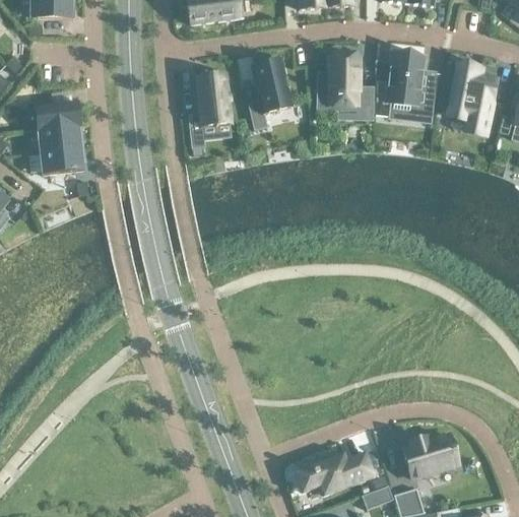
[(30,0),(30,16),(71,17),(71,0),(30,0)]
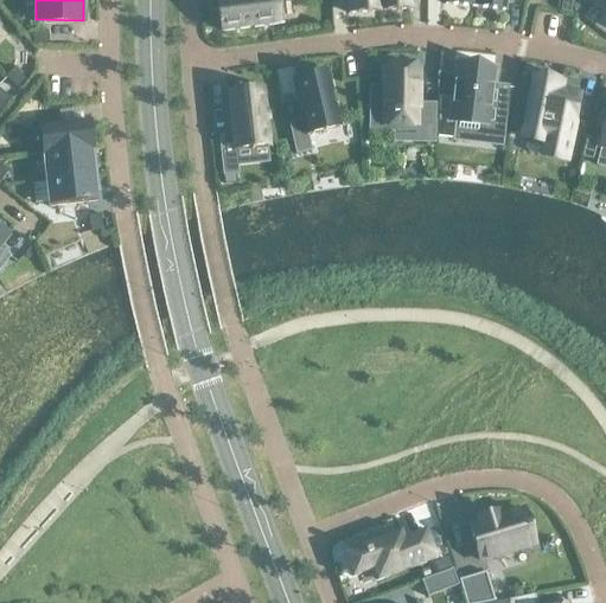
[(218,0),(222,29),(285,20),(281,0),(218,0)]
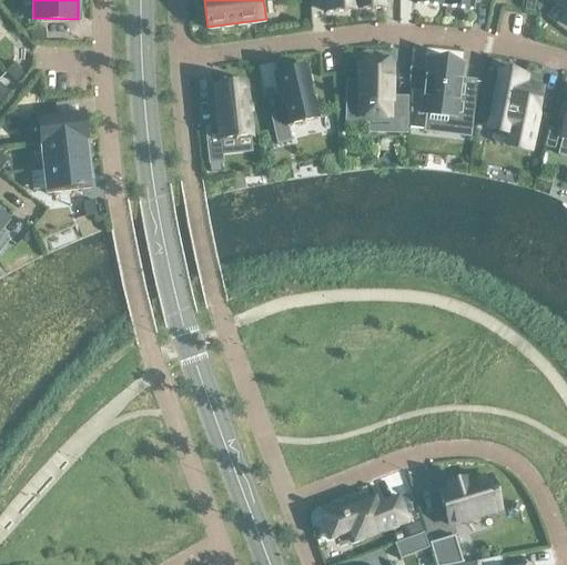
[(325,0),(326,10),(355,8),(354,0),(325,0)]
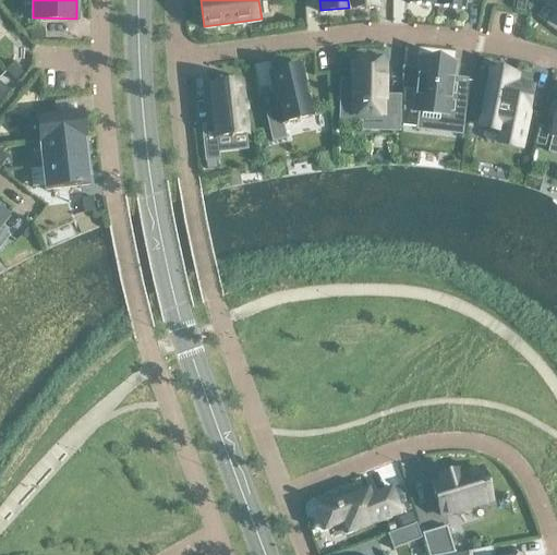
[(519,0),(518,8),(525,10),(528,0),(519,0)]
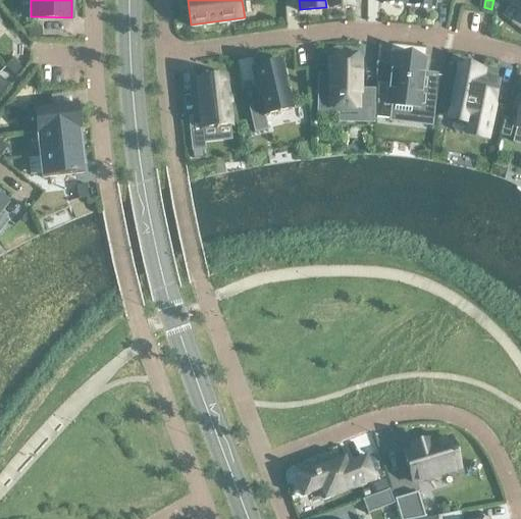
[(29,26),(28,36),(42,36),(42,26),(29,26)]
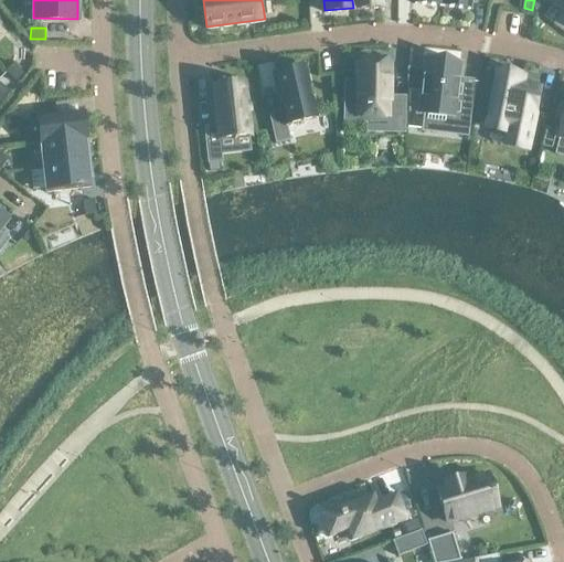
[(426,59),(421,109),(453,113),(450,129),(466,131),(470,98),(455,97),(459,62),(426,59)]
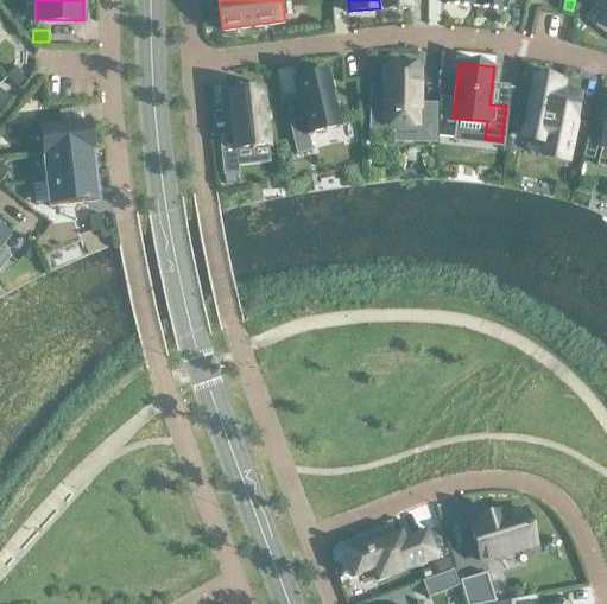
[(14,65),(6,74),(17,86),(26,77),(14,65)]
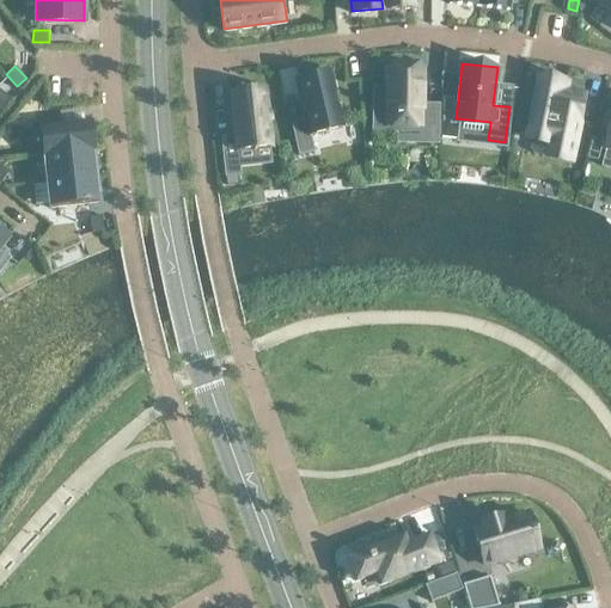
[(374,86),(374,128),(398,129),(398,123),(438,124),(439,103),(421,103),(421,69),(414,68),(414,66),(396,66),(396,68),(388,68),(388,87),(374,86)]
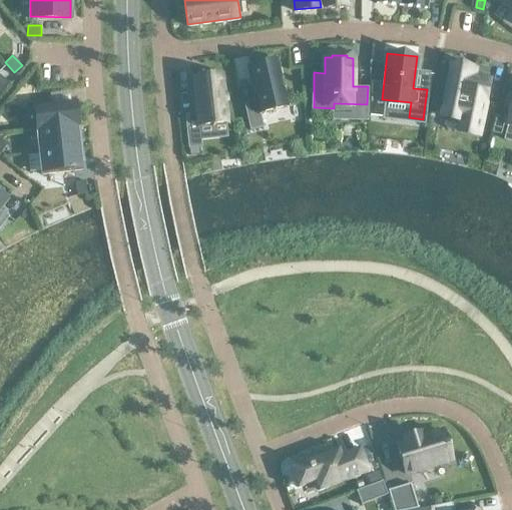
[(257,99),(244,102),(250,128),(264,124),(261,111),(287,105),(276,58),(248,64),(257,99)]
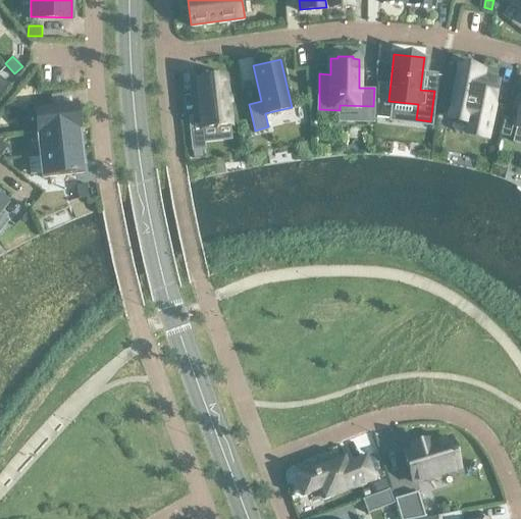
[(450,70),(443,104),(455,107),(453,114),(468,118),(473,118),(474,111),(491,114),(498,81),(481,78),(481,74),(462,70),(462,73),(456,71),(450,70)]
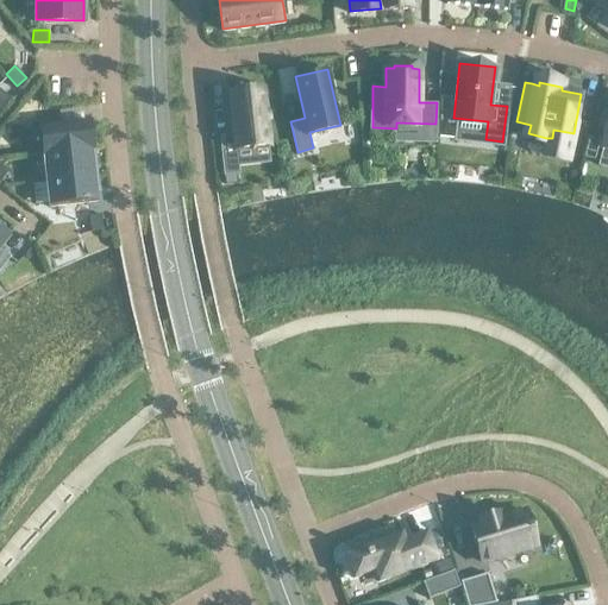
[(0,87),(0,102),(4,106),(11,96),(0,87)]
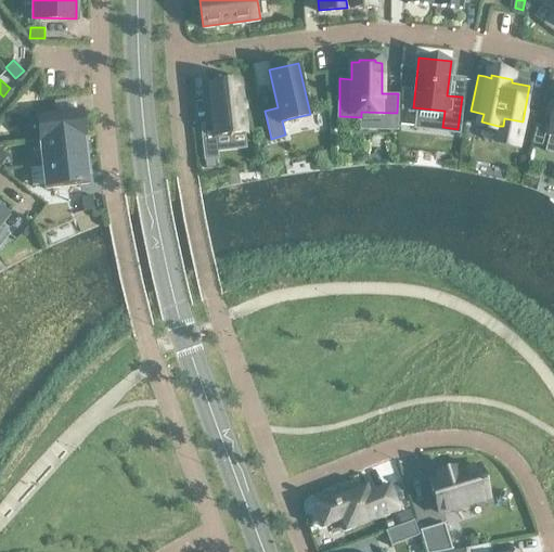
[(215,120),(201,122),(204,158),(219,156),(218,150),(246,146),(247,146),(241,79),(211,82),(215,120)]
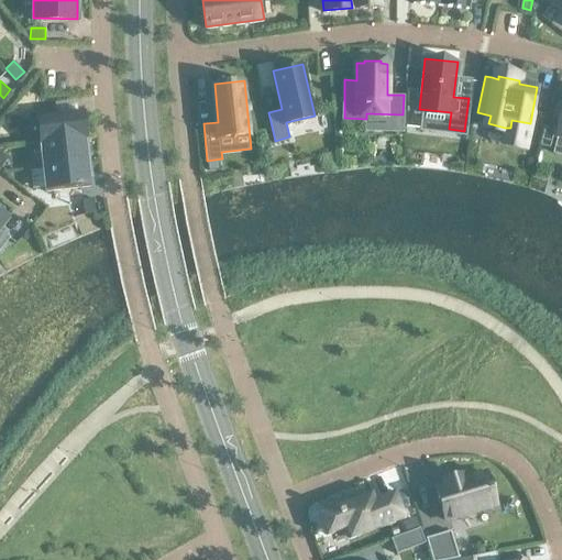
[(251,109),(277,102),(274,87),(248,92),(251,109)]
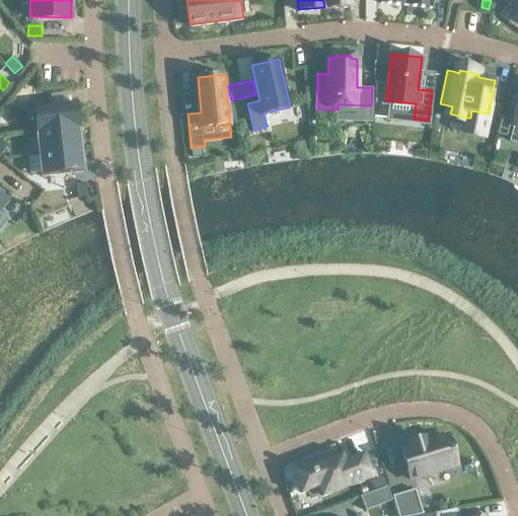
[(52,105),(35,106),(38,130),(78,125),(76,102),(72,102),(52,105)]
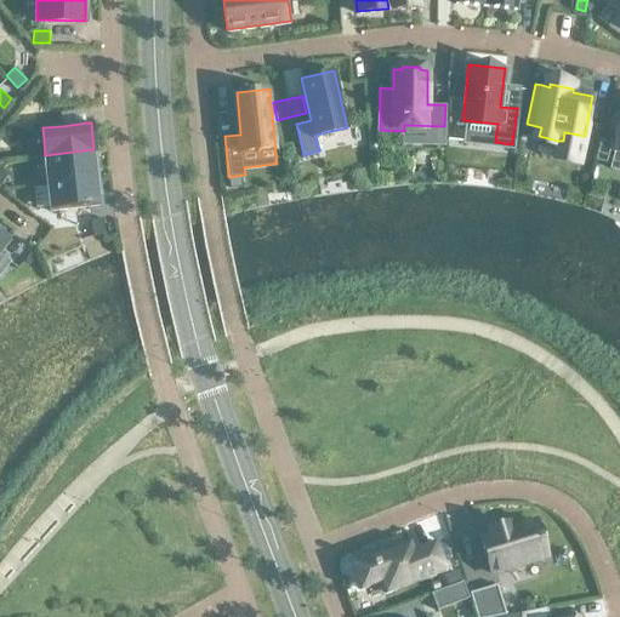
[(609,160),(614,140),(604,137),(598,158),(609,160)]
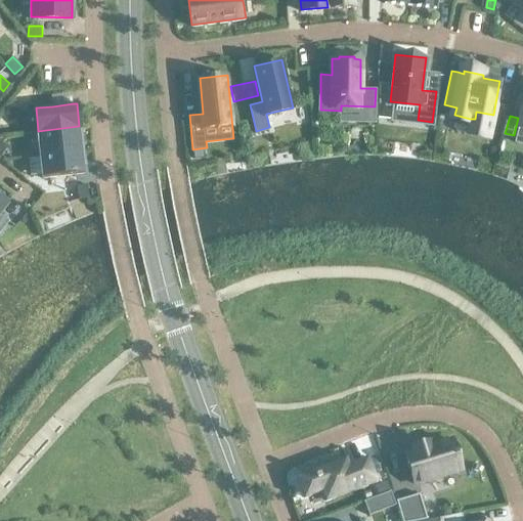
[(79,126),(38,131),(41,154),(82,148),(79,126)]
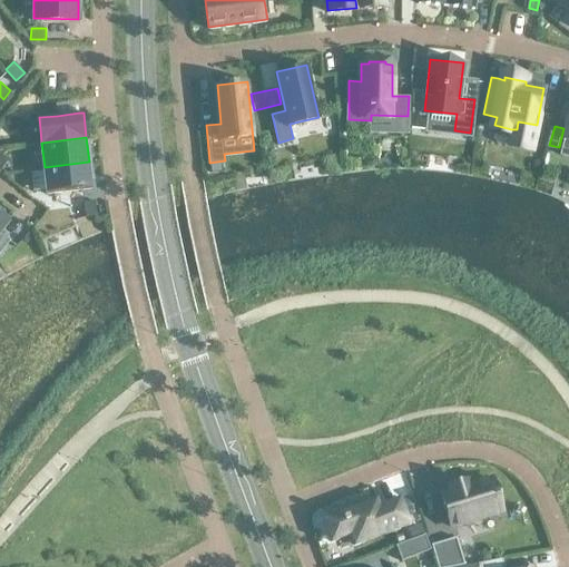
[(89,162),(45,167),(45,169),(47,188),(47,192),(91,186),(89,162)]
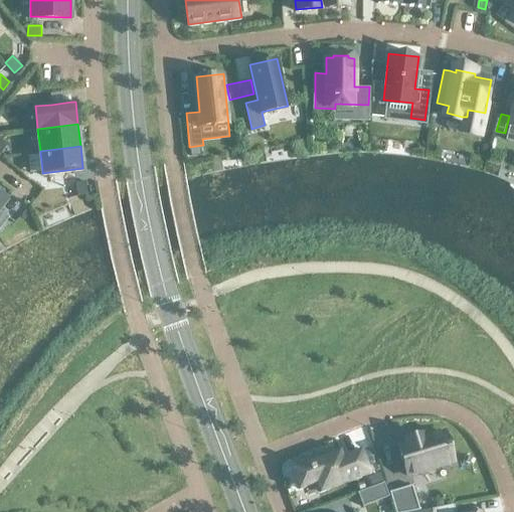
[(200,153),(199,146),(190,147),(191,154),(200,153)]
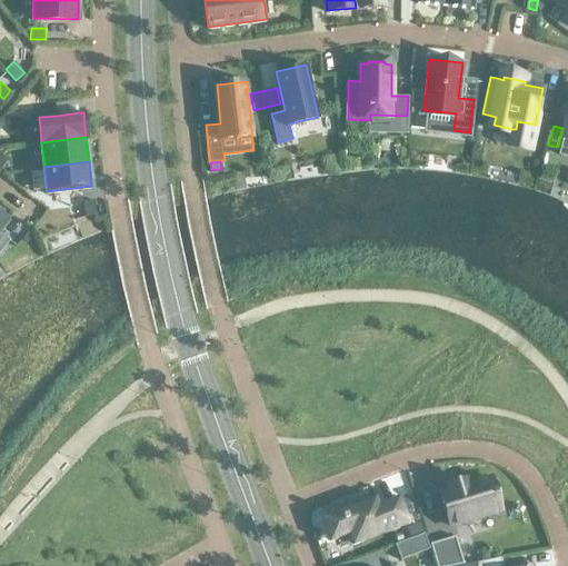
[(95,198),(83,200),(86,215),(97,214),(95,198)]
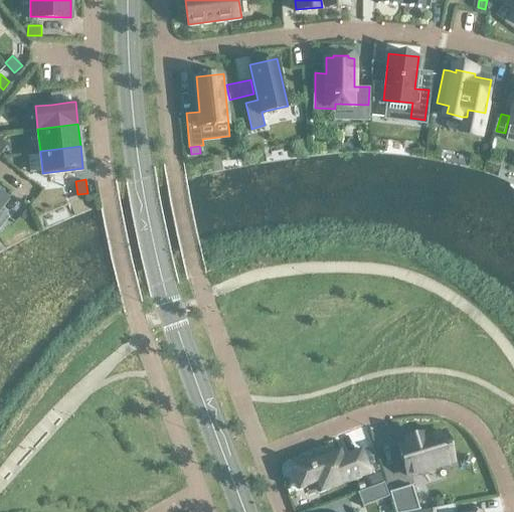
[(399,445),(407,473),(453,460),(445,430),(421,438),(420,433),(407,437),(408,442),(399,445)]
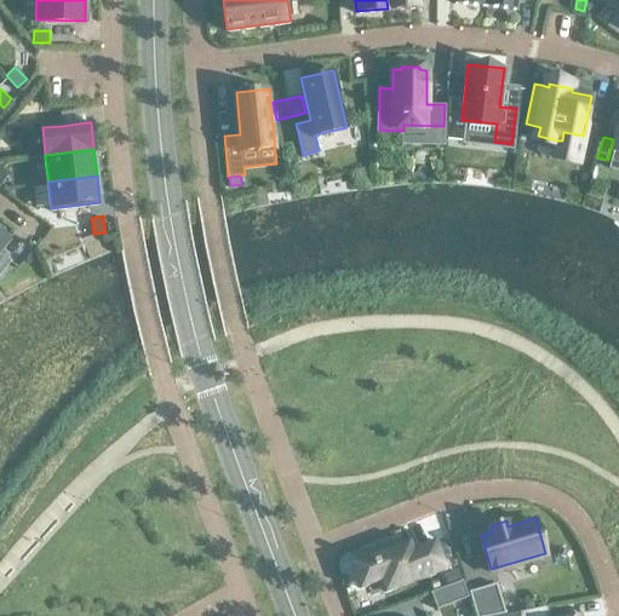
[(403,545),(353,563),(361,585),(383,577),(387,588),(443,566),(434,541),(406,552),(403,545)]
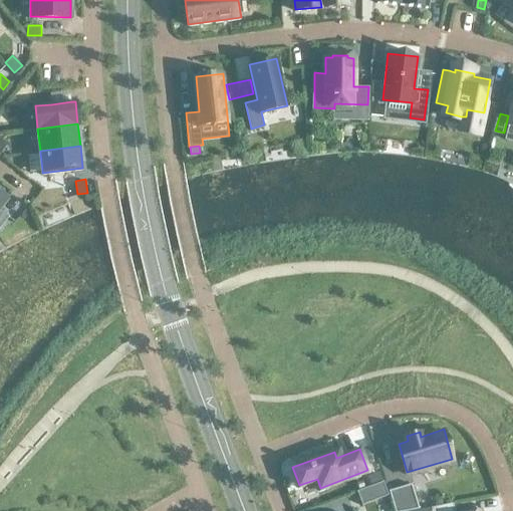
[(368,476),(371,484),(383,480),(380,472),(368,476)]
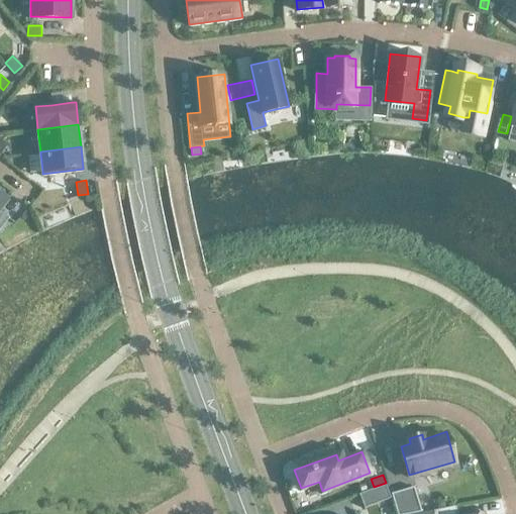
[(374,487),(359,493),(365,507),(391,497),(386,483),(374,487)]
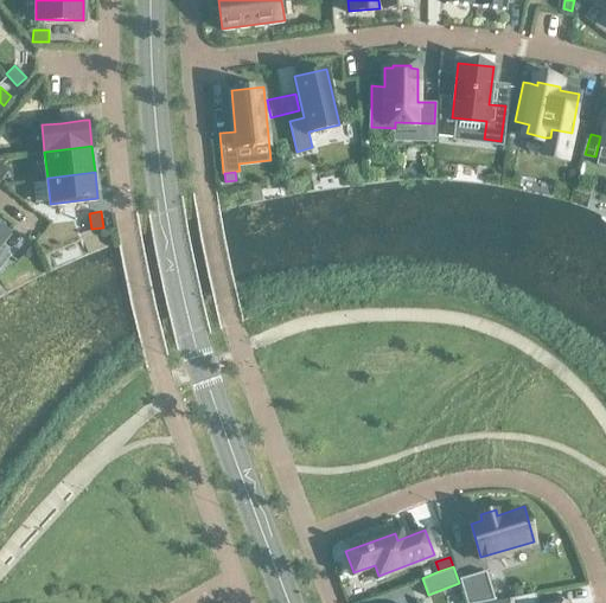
[(486,569),(459,577),(466,602),(474,602),(496,598),(486,569)]
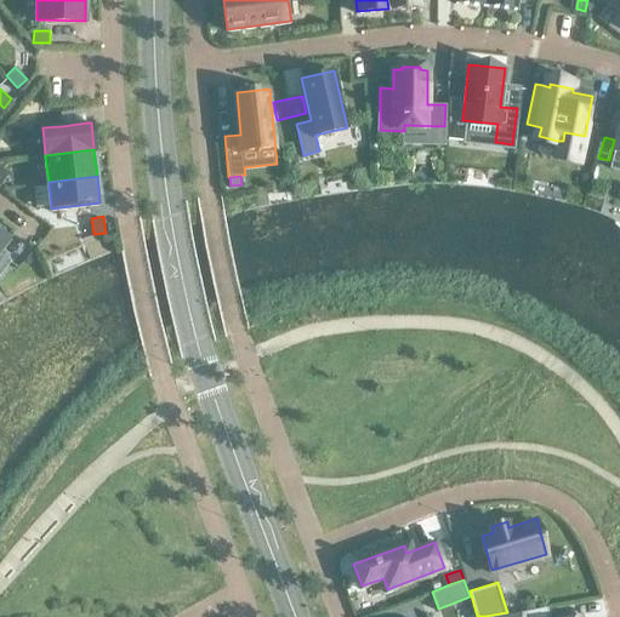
[(551,616),(549,605),(519,611),(521,616),(584,616),(582,613),(576,615),(575,613),(556,616),(551,616)]
